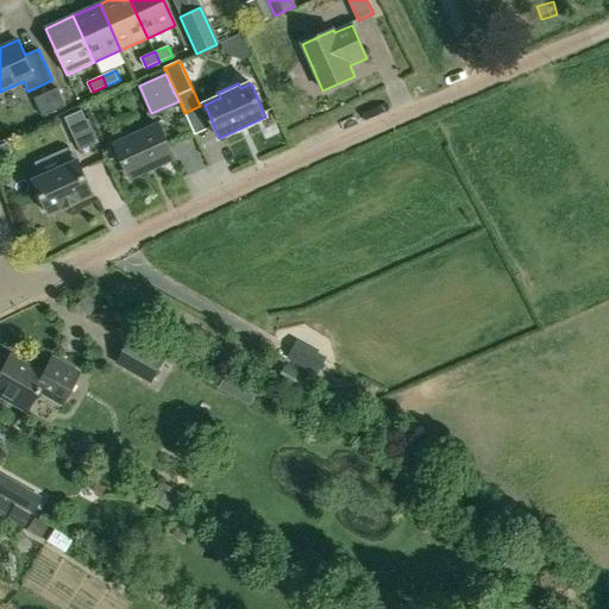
[(67,108),(58,92),(36,101),(44,119),(67,108)]
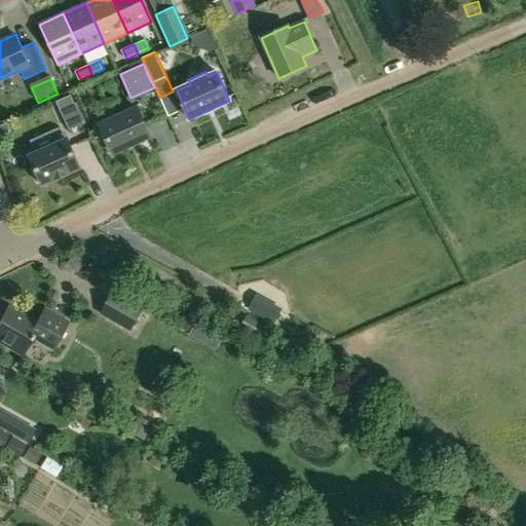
[(69,130),(85,123),(76,103),(61,110),(69,130)]
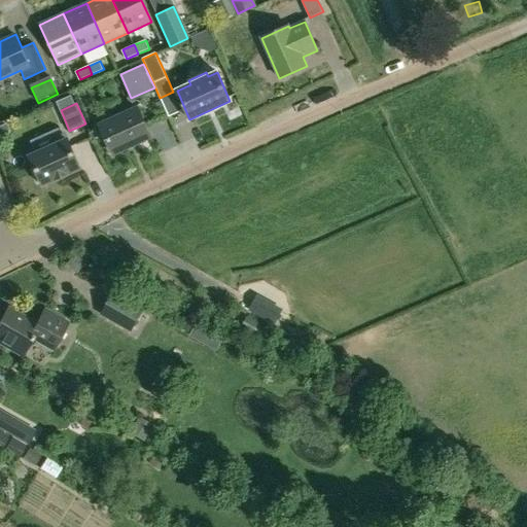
[(150,136),(138,109),(101,126),(113,153),(150,136)]
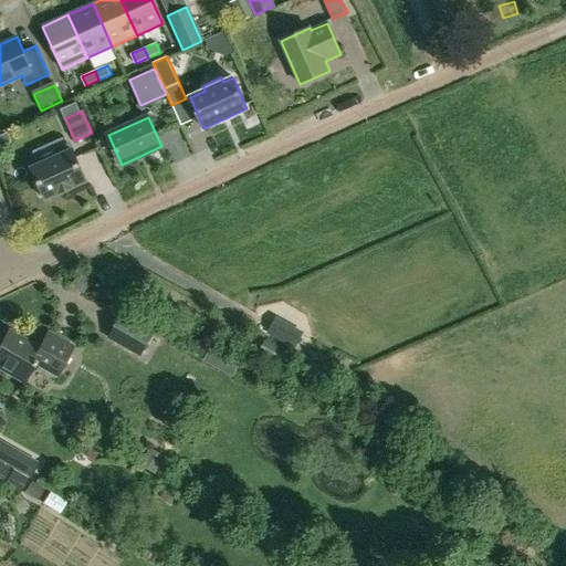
[(203,137),(178,137),(179,159),(194,159),(194,157),(205,156),(203,137)]
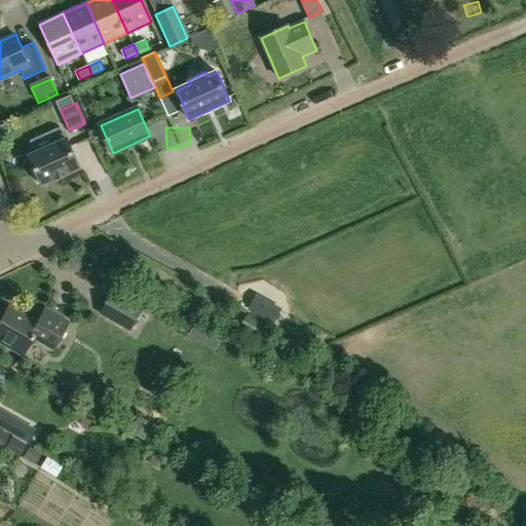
[(30,156),(35,167),(31,170),(37,182),(41,181),(42,184),(80,166),(68,140),(65,133),(57,129),(43,136),(48,148),(30,156)]
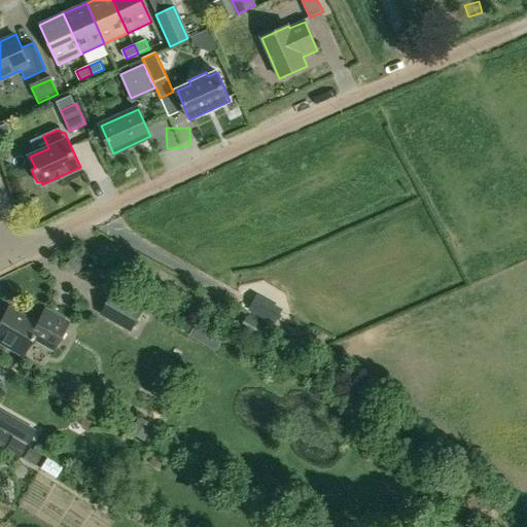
[(113,297),(101,318),(132,336),(144,314),(113,297)]
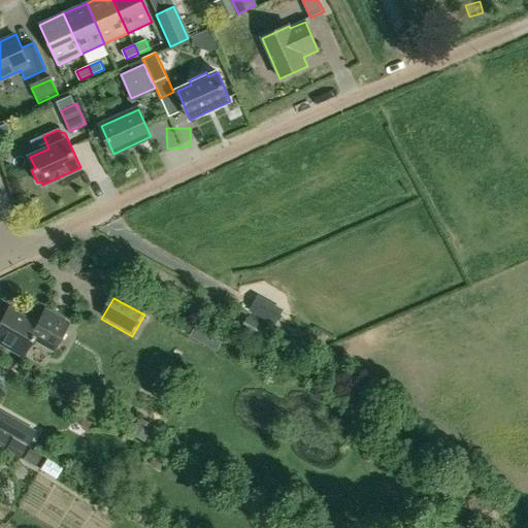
[(281,311),(258,299),(251,310),(273,324),(281,311)]
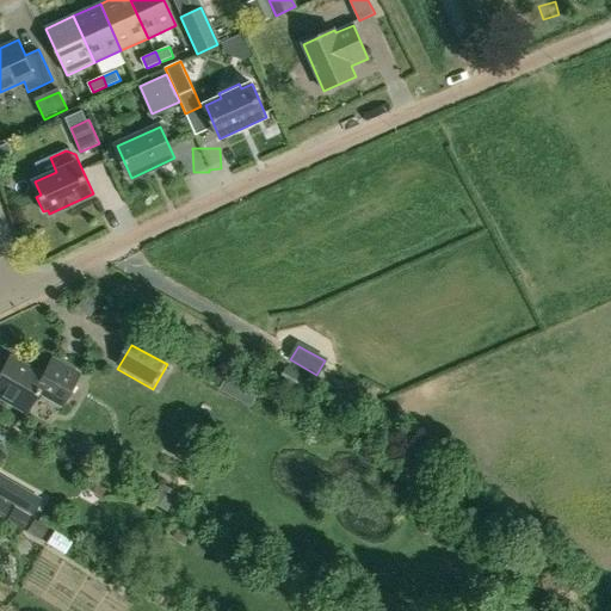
[(0,371),(0,399),(25,413),(37,392),(61,406),(79,374),(51,358),(42,376),(8,357),(0,371)]
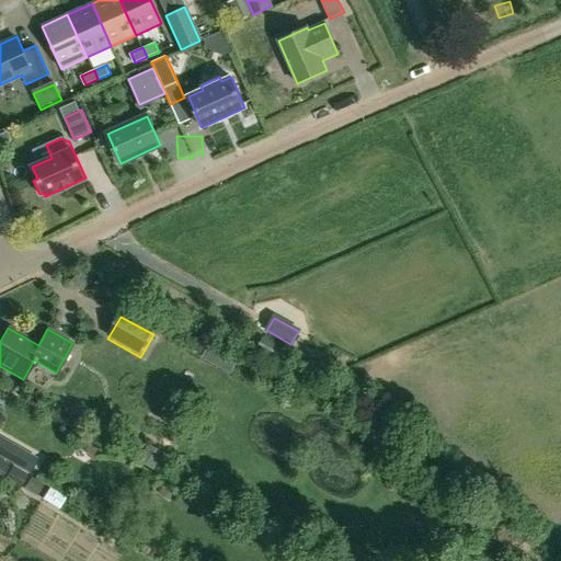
[(258,347),(278,359),(285,348),(264,336),(258,347)]
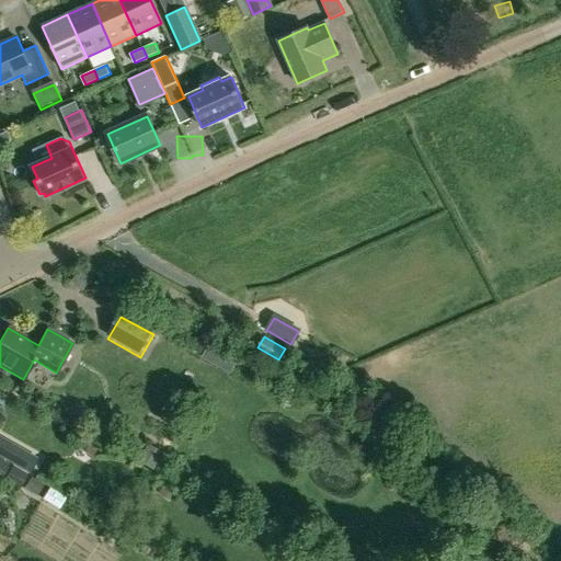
[(0,455),(10,461),(18,449),(0,438),(0,455)]
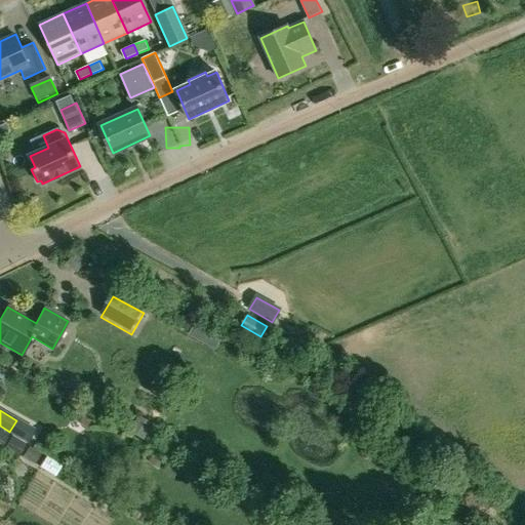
[(140,413),(130,431),(143,438),(153,420),(140,413)]
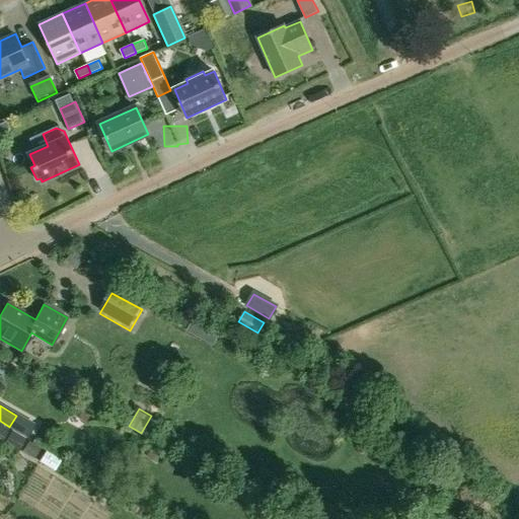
[(0,443),(9,430),(0,424),(0,443)]
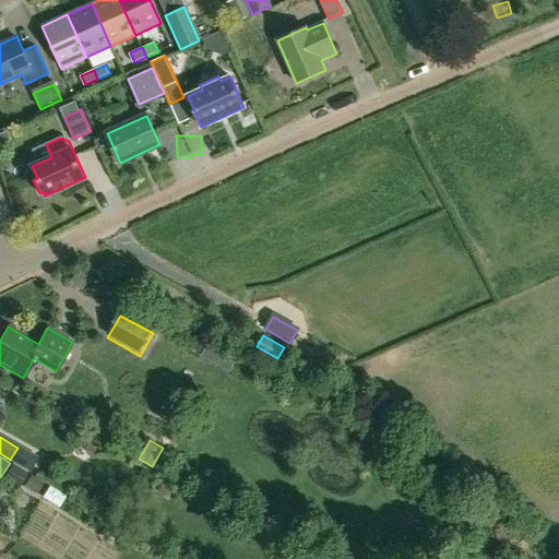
[(11,466),(3,478),(19,487),(25,475),(11,466)]
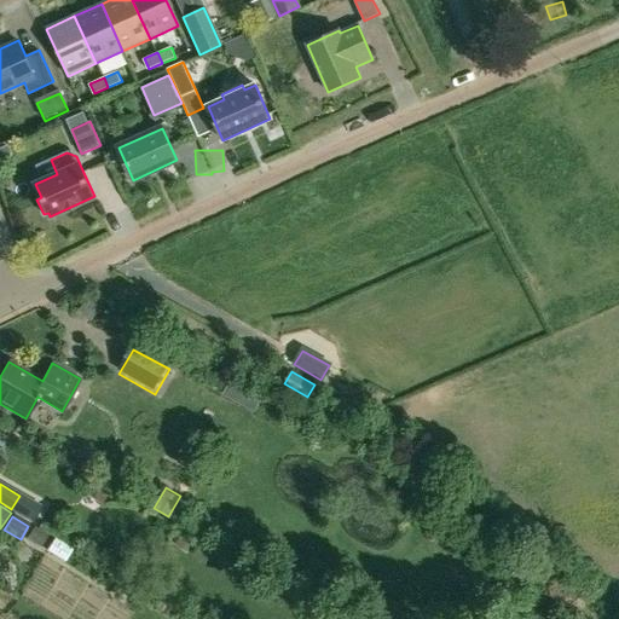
[(48,536),(34,527),(27,539),(40,548),(48,536)]
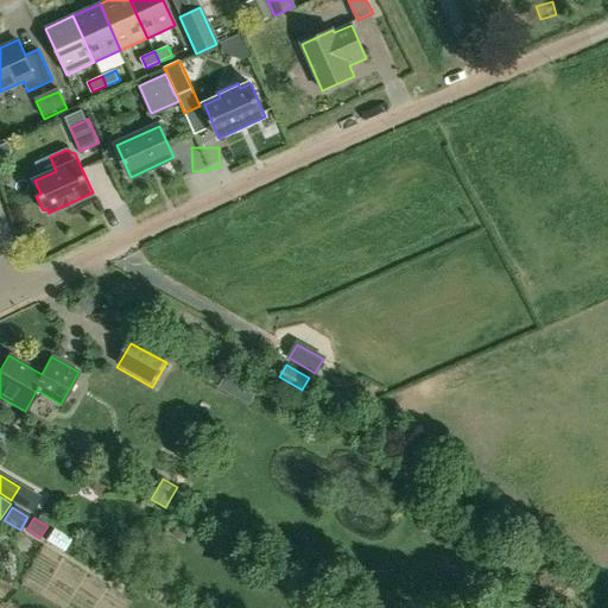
[(171,534),(178,540),(185,530),(178,525),(171,534)]
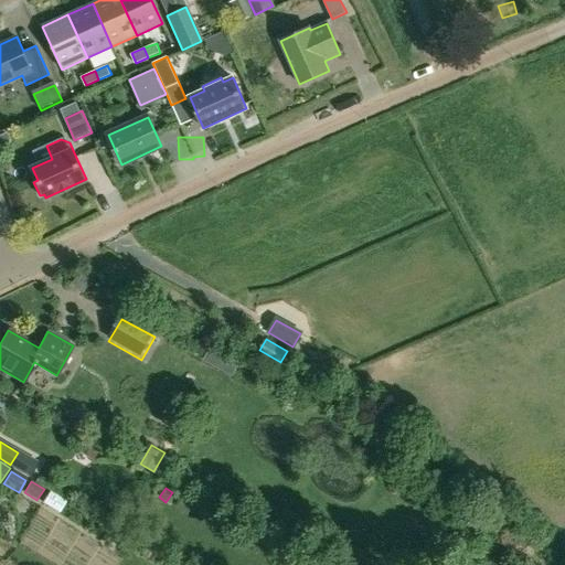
[(178,504),(188,512),(192,505),(182,499),(178,504)]
